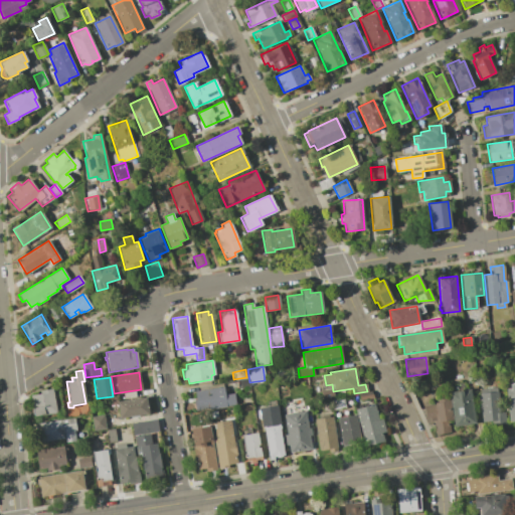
[(247,378),(248,386),(237,388),(236,380),(247,378)]
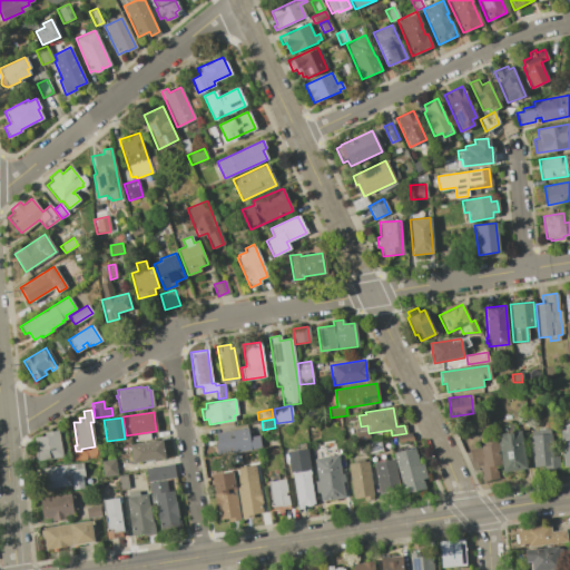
[(564,430),(564,424),(569,423),(569,465),(563,467),(562,446),(566,445),(566,441),(560,442),(560,430),(564,430)]
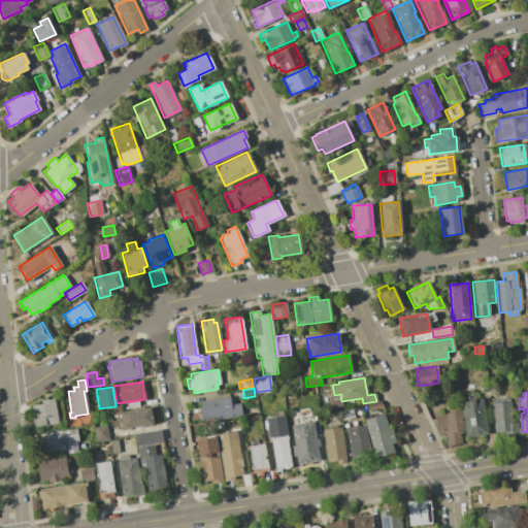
[(201,410),(199,401),(229,397),(230,404),(239,403),(241,415),(200,421),(199,410),(201,410)]
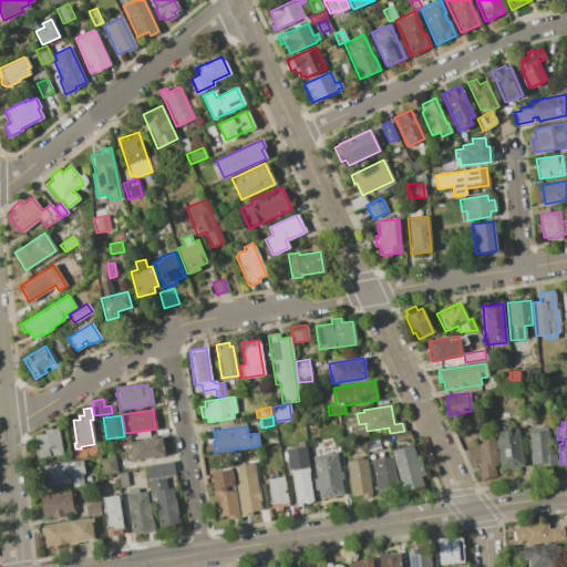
[(527,436),(527,429),(546,426),(549,454),(555,453),(556,465),(531,468),(529,452),(527,452),(526,436),(527,436)]
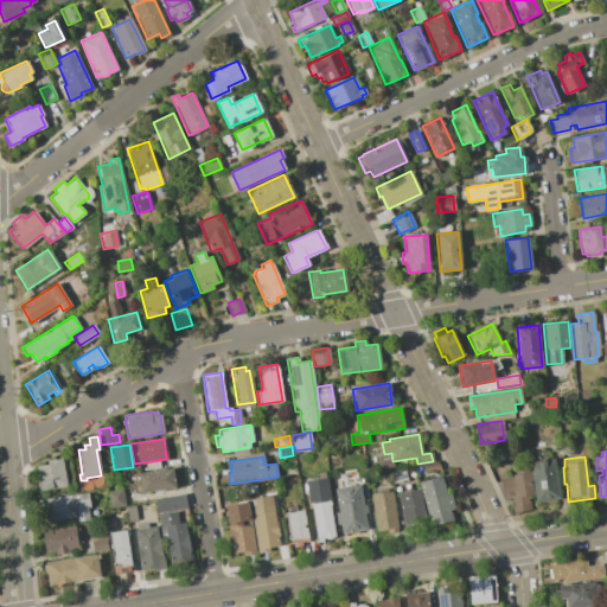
[(46,465),(45,460),(61,458),(65,486),(39,490),(36,466),(46,465)]
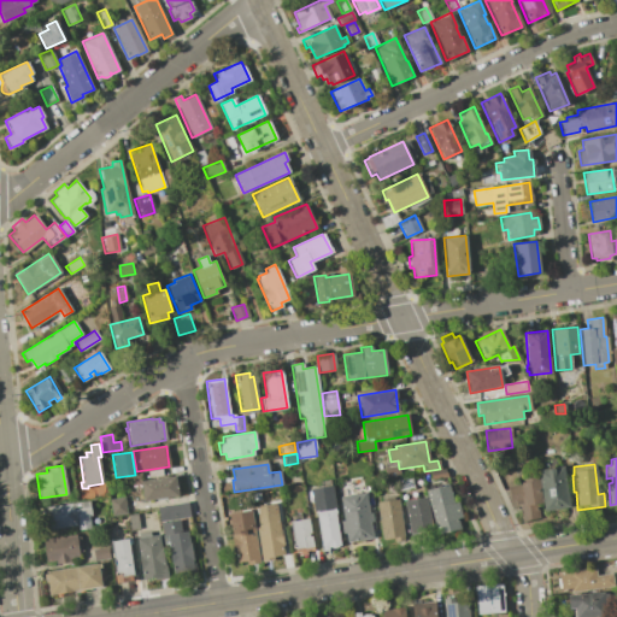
[(563,466),(569,506),(544,511),(538,470),(563,466)]
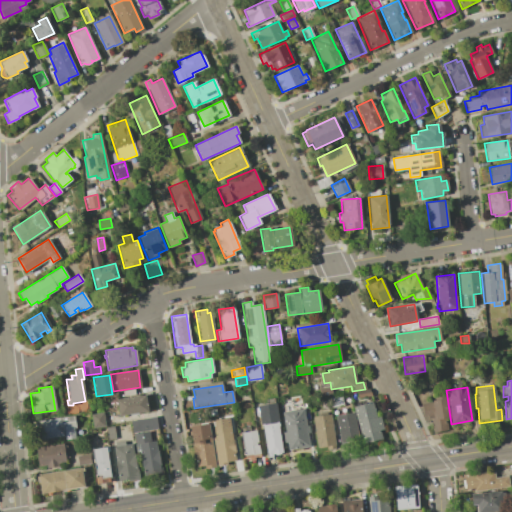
[(145,395),(147,411),(119,416),(116,399),(145,395)]
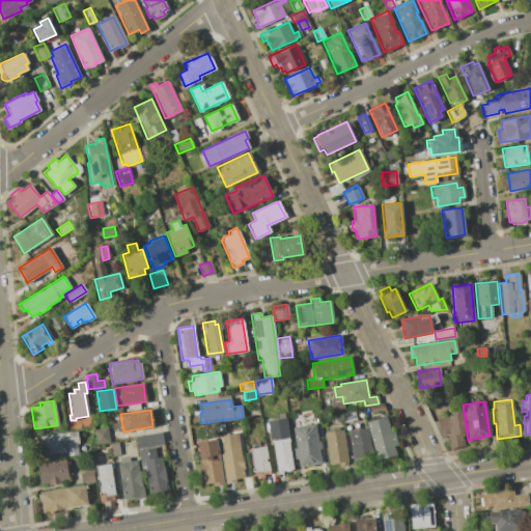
[(447,417),(447,416),(450,415),(449,413),(463,411),(466,434),(460,434),(463,446),(447,448),(445,435),(443,435),(443,431),(438,431),(436,419),(447,417)]
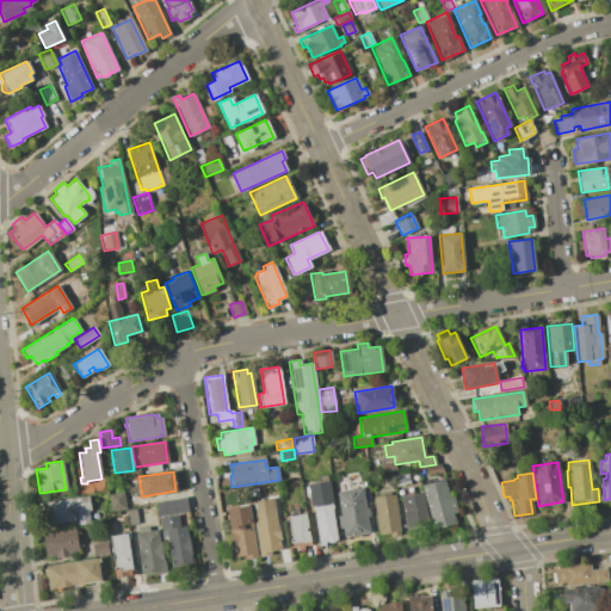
[(444,479),(449,498),(452,497),(457,512),(452,513),(456,523),(433,529),(421,486),(444,479)]
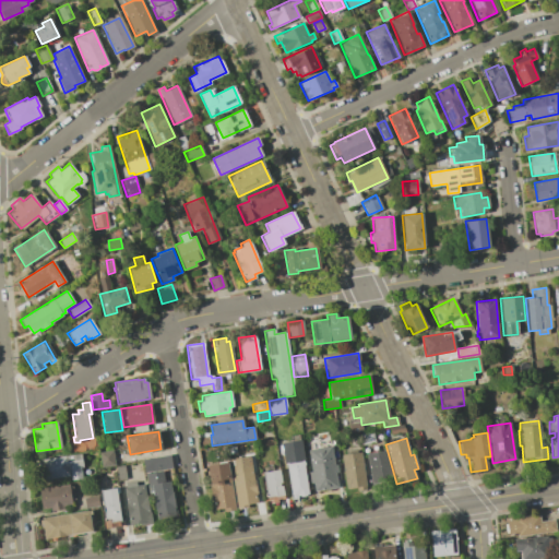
[(300,440),(308,495),(296,496),(297,499),(292,500),(286,464),(284,464),(281,443),(300,440)]
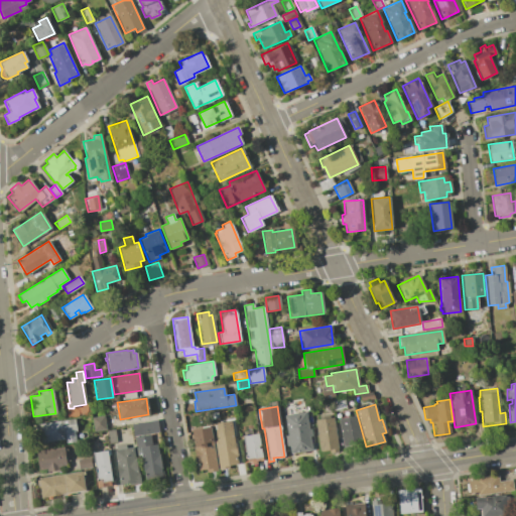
[(305,412),(308,428),(309,428),(310,435),(309,435),(311,449),(290,454),(288,445),(286,445),(284,435),(287,435),(284,415),(305,412)]
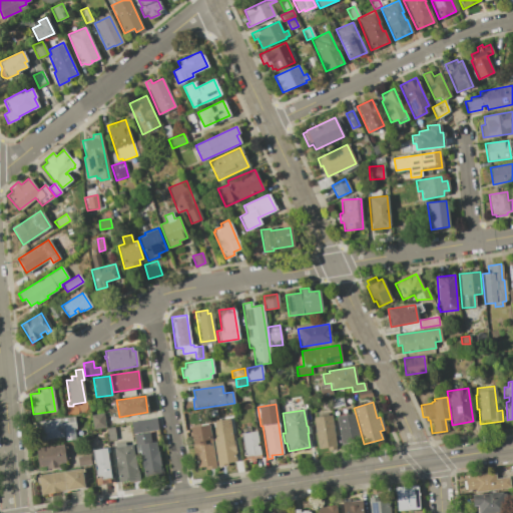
[(102,413),(104,427),(92,429),(90,415),(102,413)]
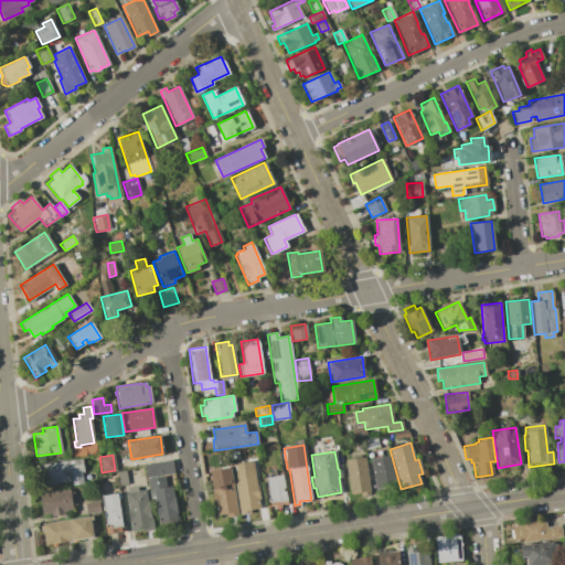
[(390,455),(396,489),(376,492),(370,459),(390,455)]
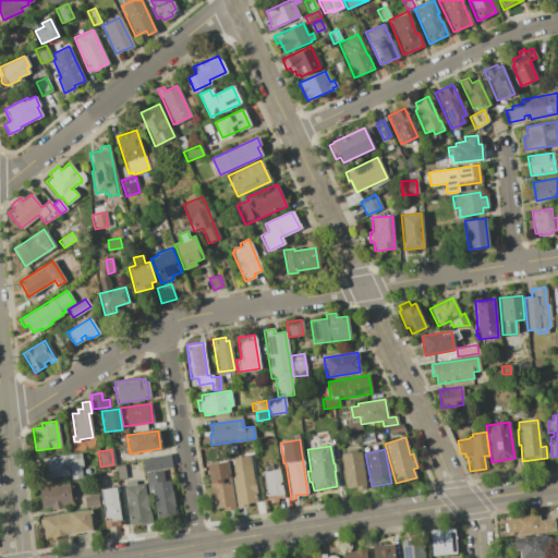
[(360,451),(365,488),(356,489),(355,486),(346,487),(340,453),(360,451)]
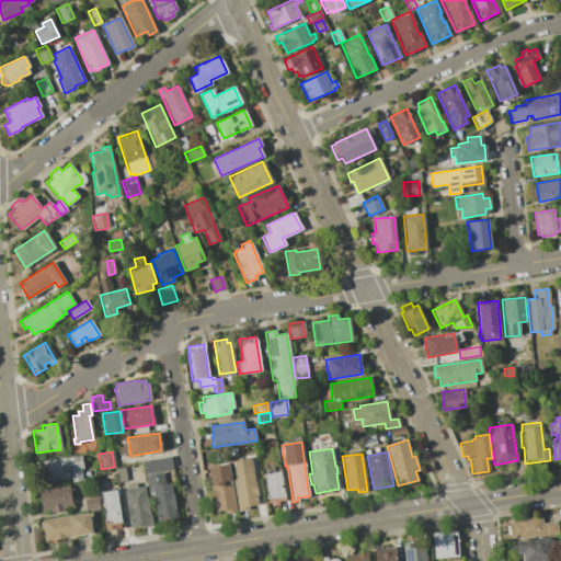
[(80,456),(82,469),(80,469),(82,480),(71,482),(69,471),(68,471),(69,478),(37,482),(35,462),(80,456)]
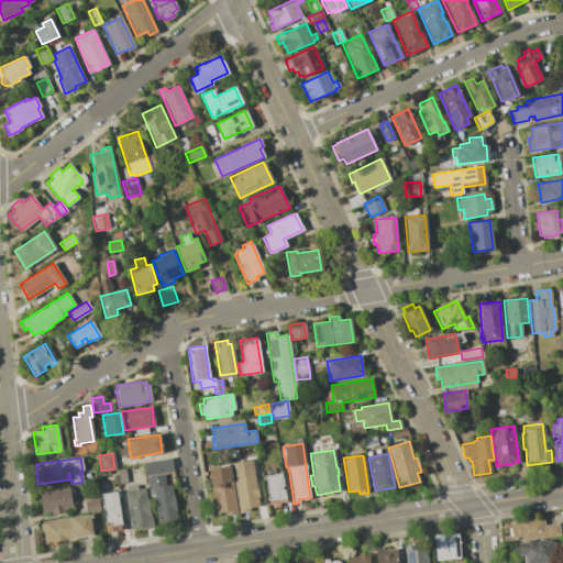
[(169,457),(172,472),(144,476),(142,462),(169,457)]
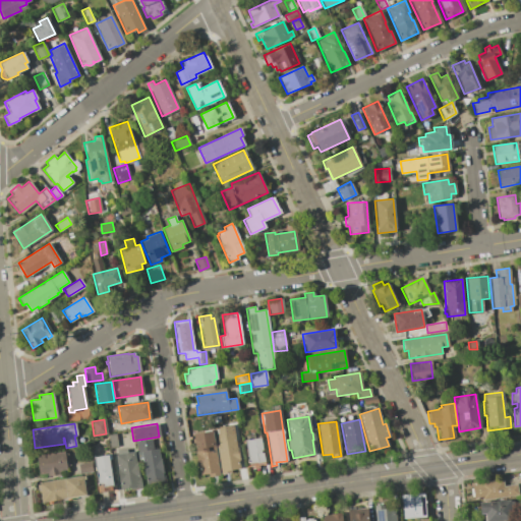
[(232,424),(239,468),(230,469),(231,472),(221,474),(214,427),(232,424)]
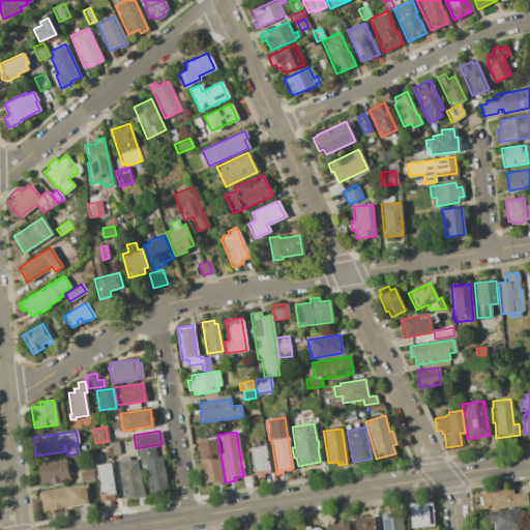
[(200,460),(197,442),(207,440),(207,439),(213,438),(213,439),(216,439),(218,458),(223,483),(211,486),(211,481),(200,483),(197,460),(200,460)]
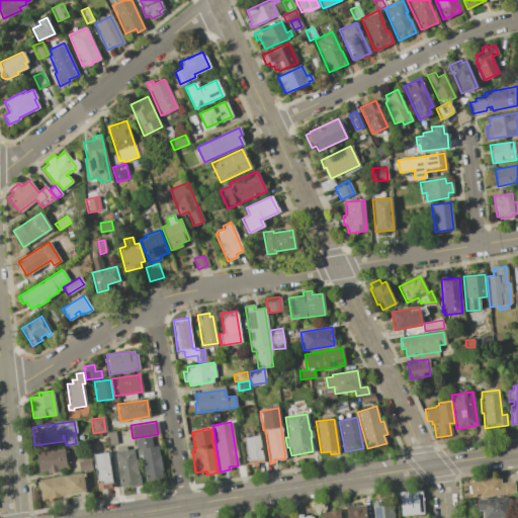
[(114,431),(116,443),(108,445),(107,432),(114,431)]
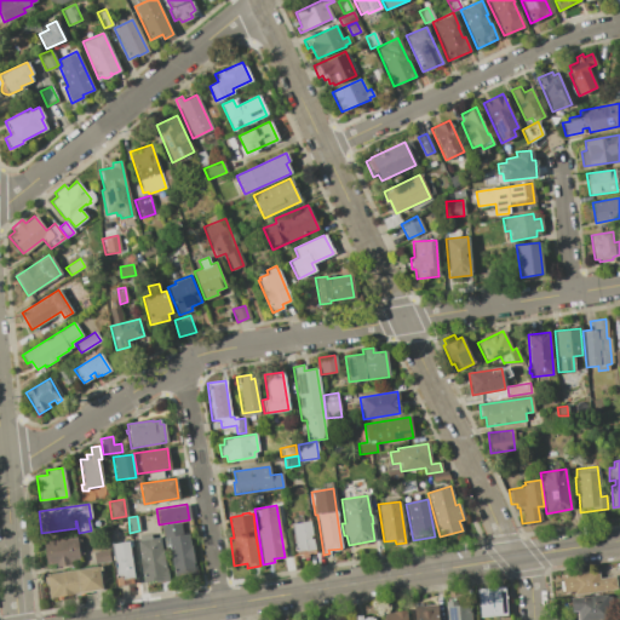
[(309,521),(311,535),(309,535),(310,539),(313,539),(315,552),(296,556),(291,524),(309,521)]
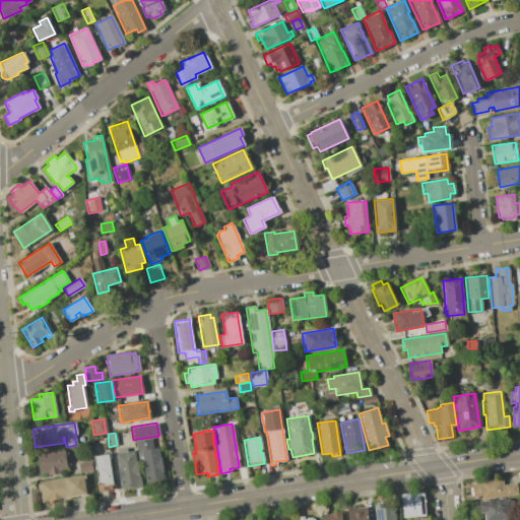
[(150,438),(152,448),(157,447),(164,480),(146,483),(141,452),(137,453),(135,441),(150,438)]
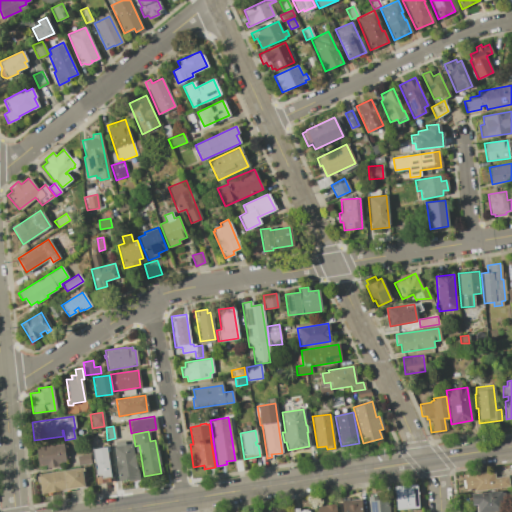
[(115,446),(114,442),(124,441),(124,445),(131,443),(133,454),(134,453),(138,478),(118,481),(113,446),(115,446)]
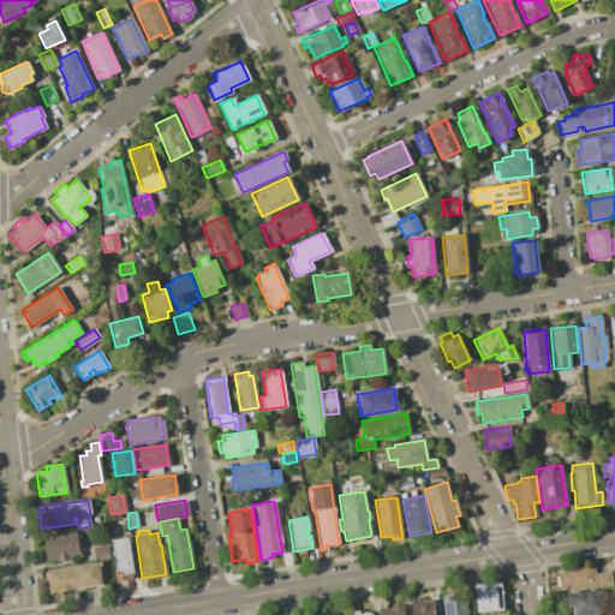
[(76,533),(78,554),(69,556),(70,560),(55,562),(55,557),(46,559),(42,537),(76,533)]
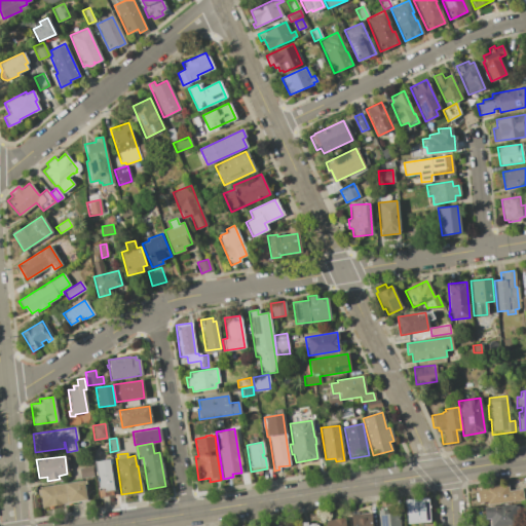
[(108,459),(113,490),(111,490),(112,495),(99,497),(94,461),(108,459)]
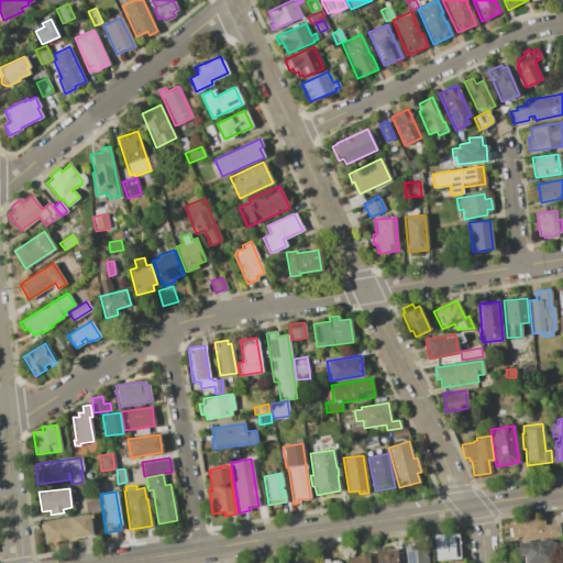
[(98,499),(99,509),(85,511),(84,501),(98,499)]
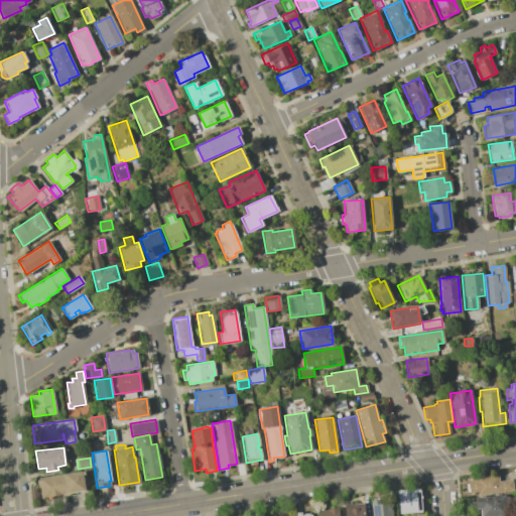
[(84,472),(84,475),(82,475),(84,490),(39,496),(37,478),(84,472)]
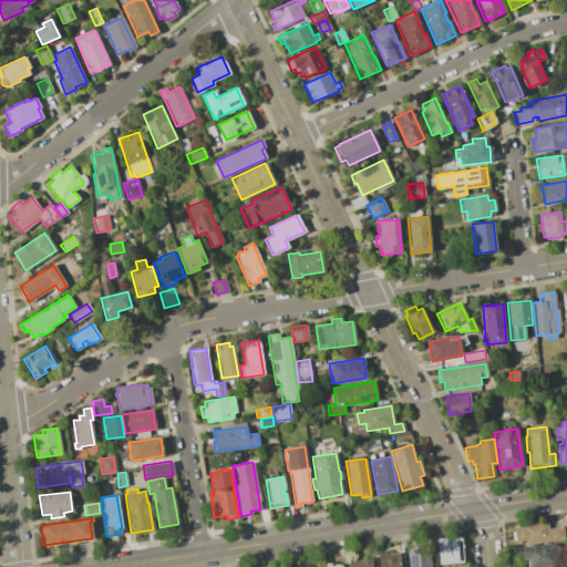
[(522,527),(522,525),(546,522),(547,528),(562,526),(564,538),(524,544),(524,540),(516,542),(514,528),(522,527)]
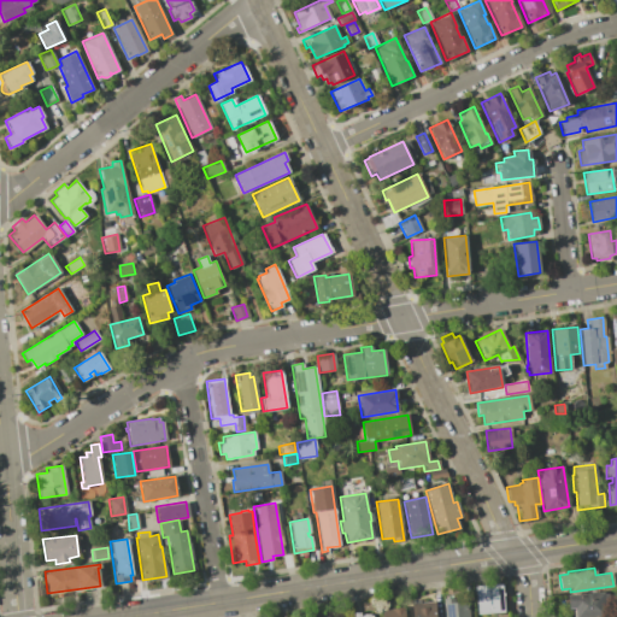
[(501,585),(504,611),(477,613),(475,587),(501,585)]
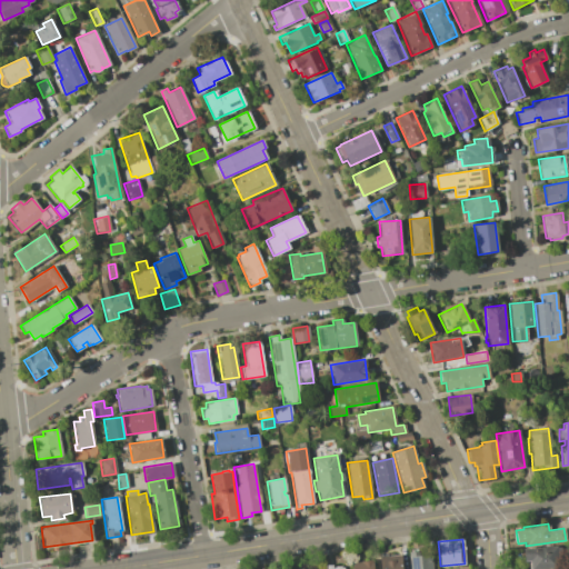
[(523,553),(523,549),(556,546),(556,547),(559,547),(561,566),(528,568),(528,563),(529,563),(529,560),(525,560),(525,556),(523,556),(523,553)]
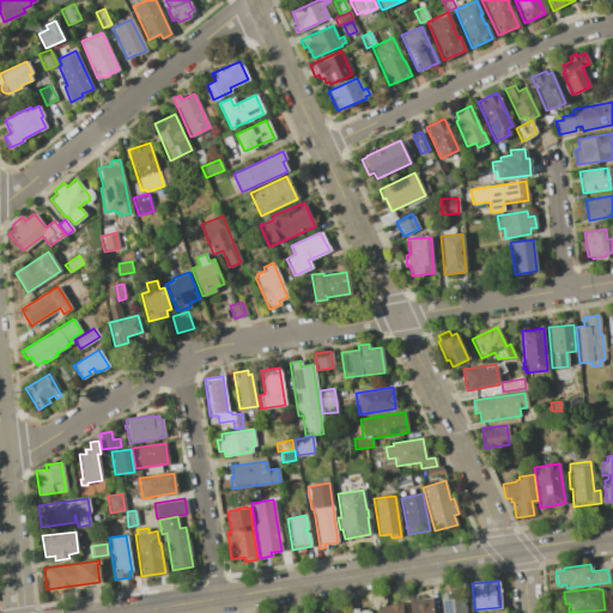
[(449,594),(449,599),(463,596),(465,612),(441,612),(439,595),(449,594)]
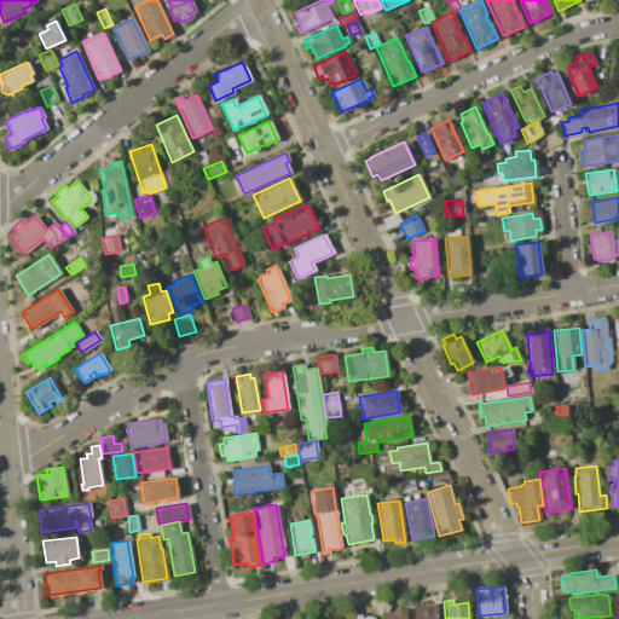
[(435,603),(437,618),(412,618),(412,606),(435,603)]
